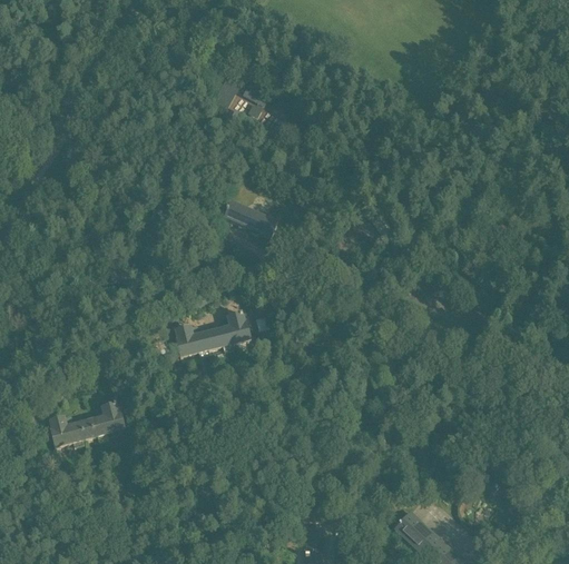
[(278,94),(275,100),(286,106),(290,100),(278,94)]
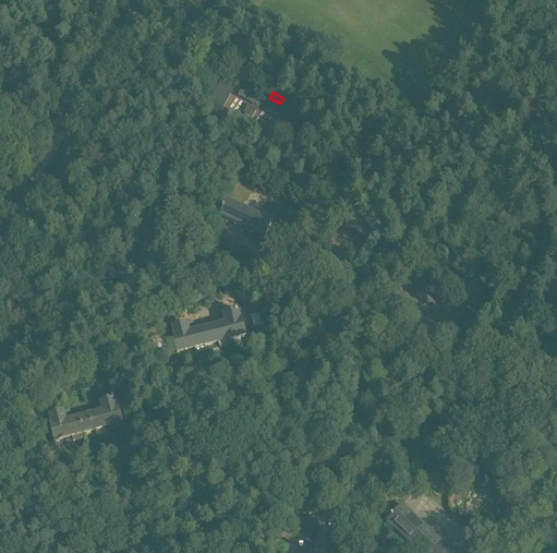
[(226,197),(219,212),(245,223),(244,225),(251,228),(252,226),(262,230),(264,231),(273,211),(261,205),(261,206),(258,212),(226,197)]
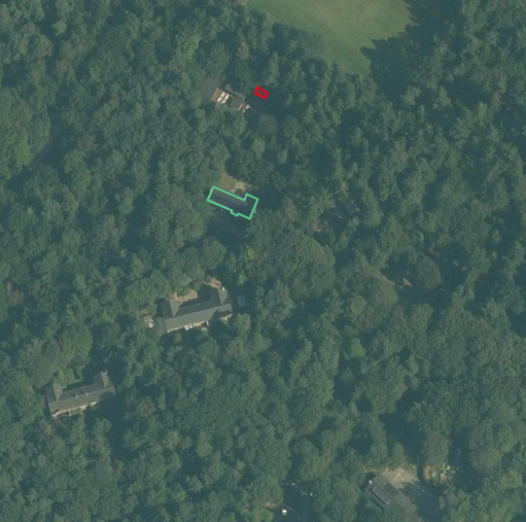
[(176,301),(162,305),(164,313),(162,313),(166,329),(183,324),(184,328),(193,326),(191,322),(206,319),(207,322),(215,321),(214,317),(232,313),(228,297),(225,298),(223,289),(208,292),(205,293),(205,297),(207,303),(183,308),(181,303),(180,300),(176,301)]
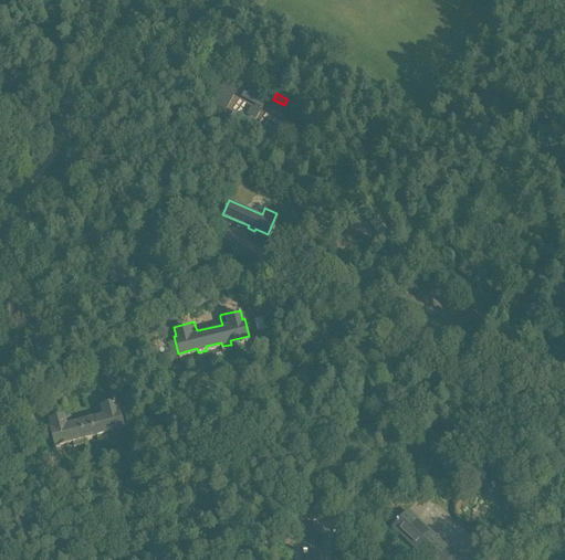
[(263,312),(253,315),(257,327),(262,325),(267,324),(263,312)]
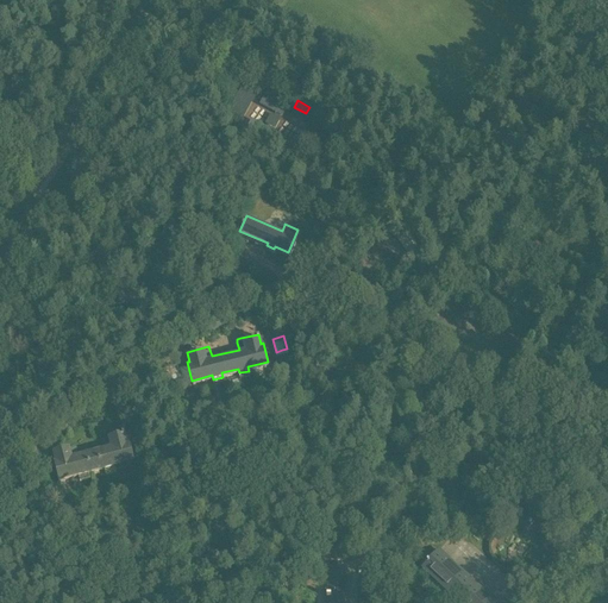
[(69,444),(52,448),(55,458),(54,459),(55,465),(58,477),(79,471),(80,476),(88,473),(87,469),(105,465),(106,469),(114,466),(113,463),(133,457),(129,438),(126,439),(124,429),(107,434),(102,435),(102,439),(105,446),(77,453),(75,446),(75,443),(69,444)]
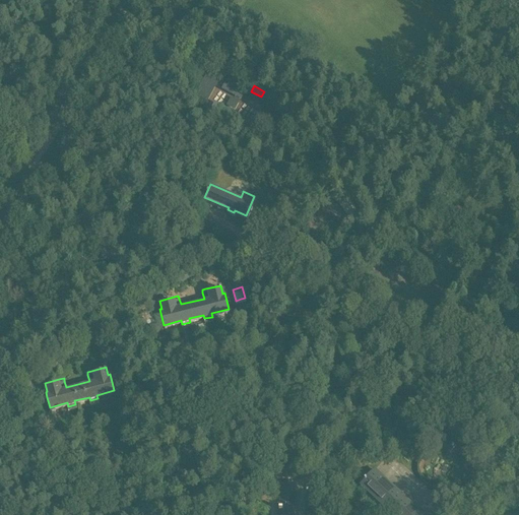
[(40,399),(30,401),(34,412),(43,410),(40,399)]
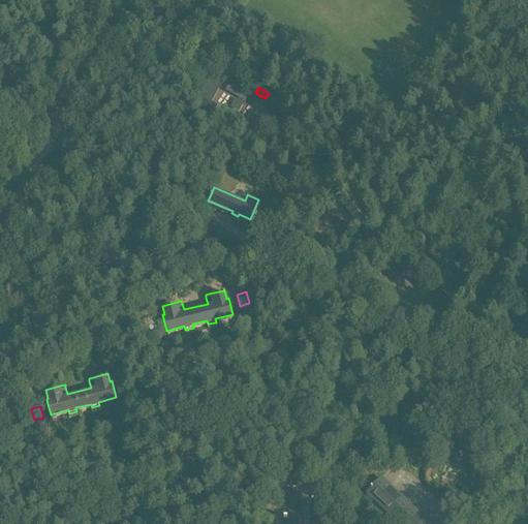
[(458,454),(463,449),(455,441),(449,447),(458,454)]
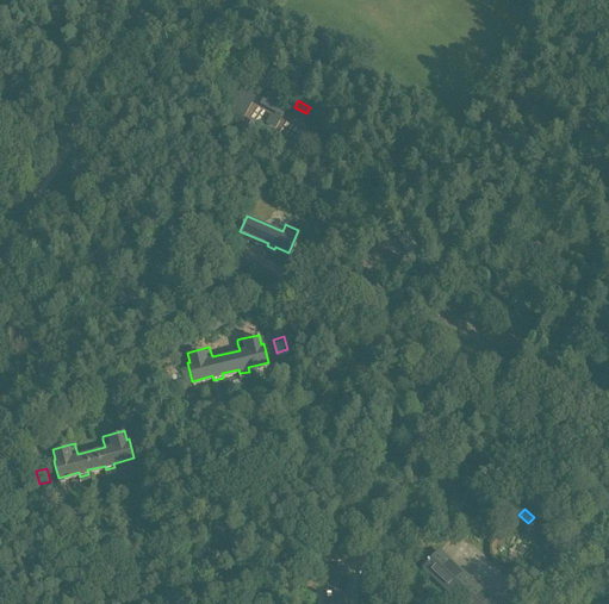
[(464,603),(499,603),(439,547),(422,564),(464,603)]
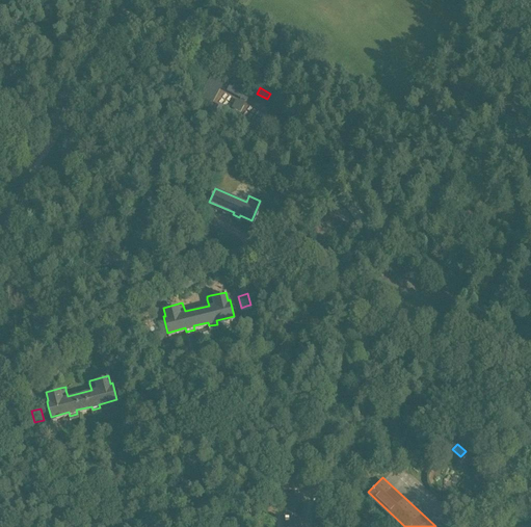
[(296,492),(296,488),(291,488),(291,492),(287,491),(286,499),(285,499),(285,505),(286,505),(285,526),(299,526),(301,492),(296,492)]
